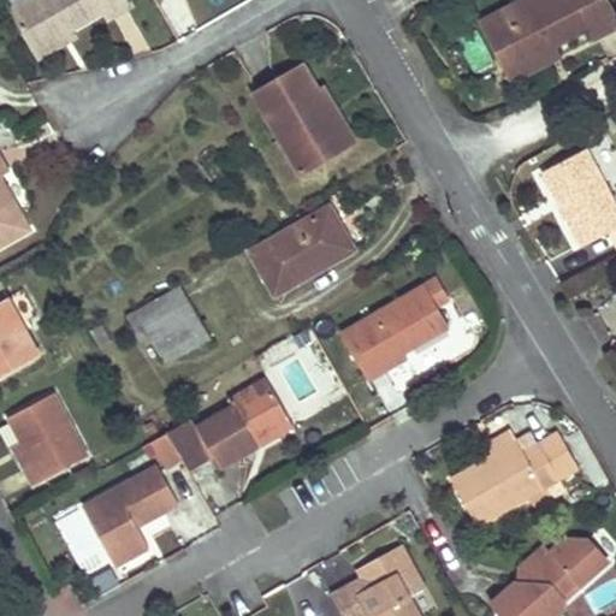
[(135,7),(130,0),(33,0),(15,11),(39,53),(73,34),(112,11),(116,19),(135,7)]
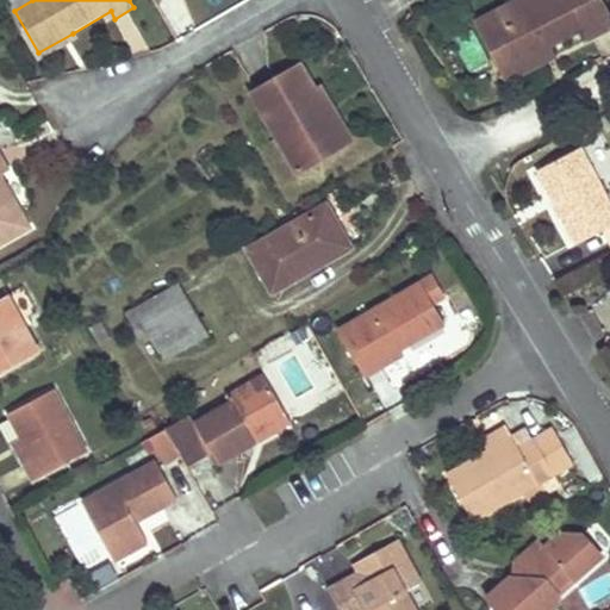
[(609,26),(609,14),(602,0),(521,0),(483,20),(504,62),(546,39),(551,47),(587,27),(592,37),(609,26)]
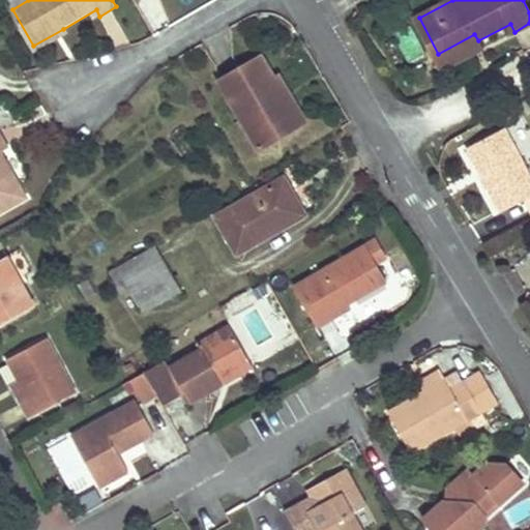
[(63,29),(33,46),(36,52),(66,35),(63,29)]
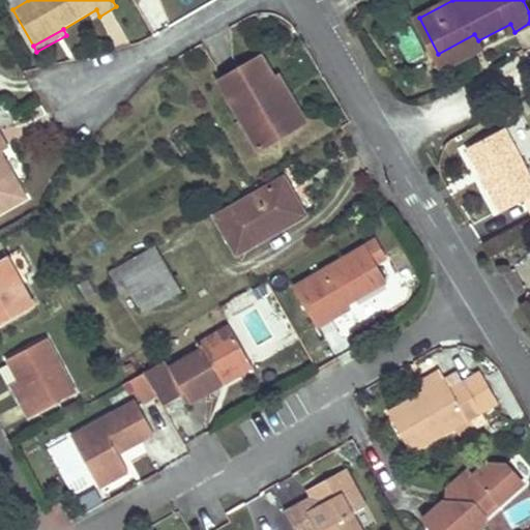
[(474,34),(438,54),(445,67),(481,49),(478,40),(474,34)]
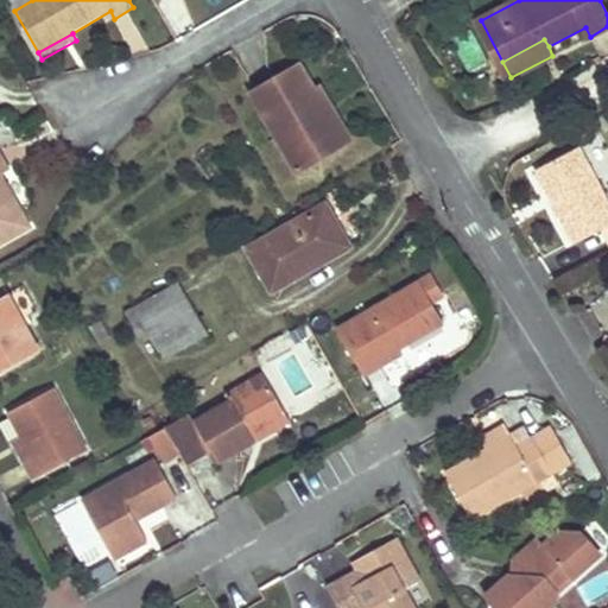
[(316,87),(302,62),(253,89),(299,170),(331,151),(311,115),(328,106),(316,87)]
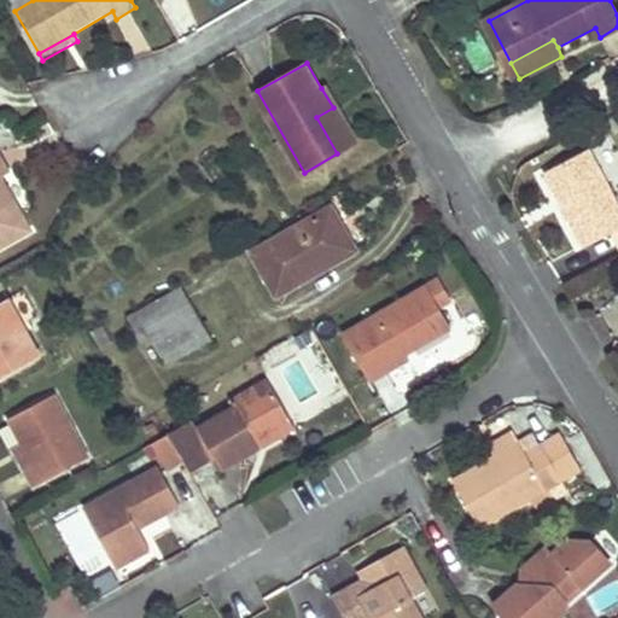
[(333,108),(338,105),(327,85),(321,88),(333,108)]
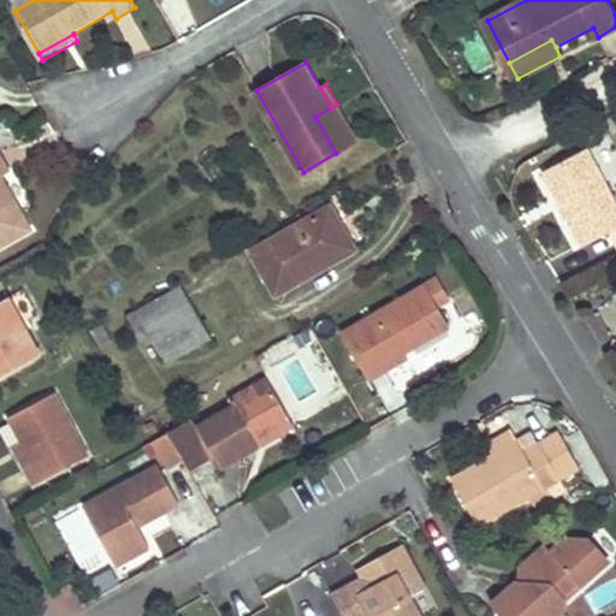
[(357,140),(337,105),(332,107),(315,117),(336,153),(357,140)]
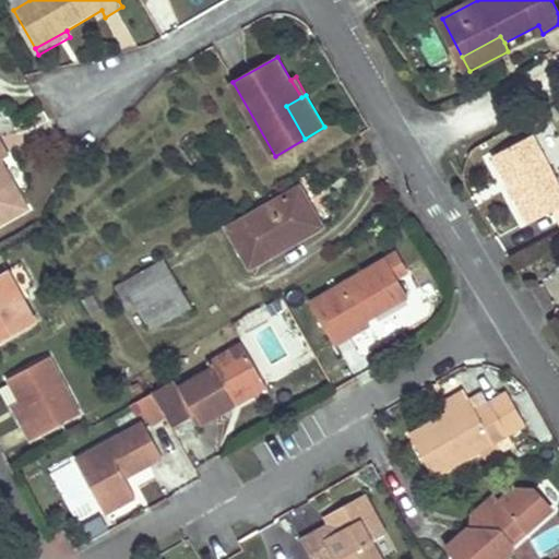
[(558,180),(532,128),(487,151),(523,223),(558,203),(558,180)]
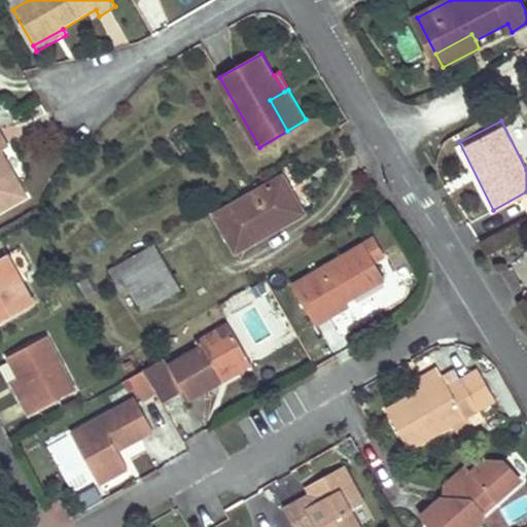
[(2,151),(8,146),(0,130),(0,211),(27,197),(2,151)]
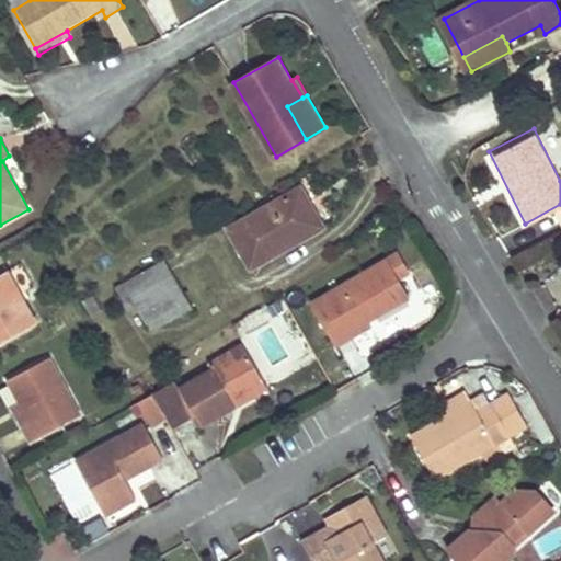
[(324,228),(301,190),(231,230),(254,268),(324,228)]
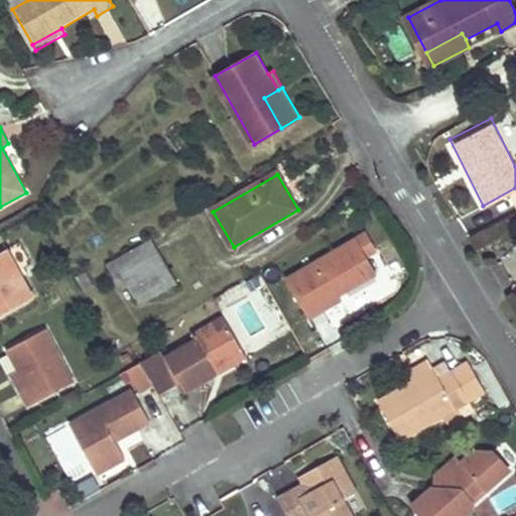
[(341,295),(378,274),(357,239),(287,279),(310,319),(344,301),(341,295)]
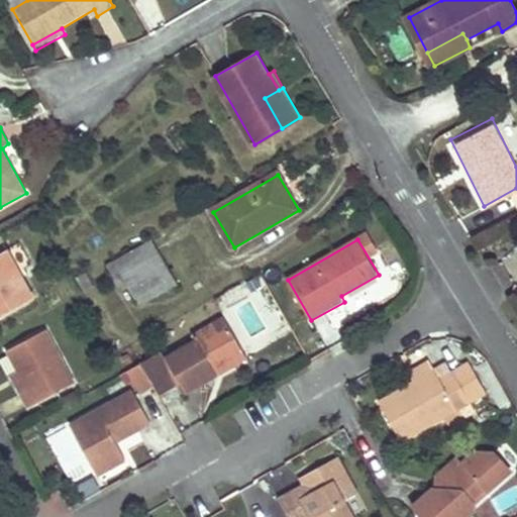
[(33,264),(21,241),(8,248),(0,251),(0,317),(35,299),(20,270),(33,264)]
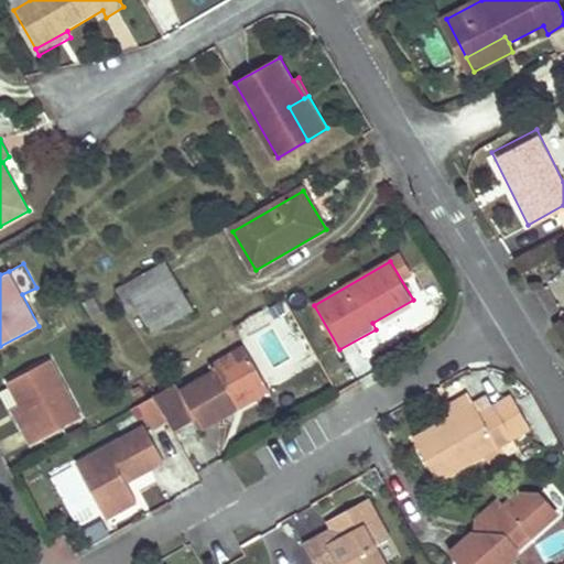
[(195,312),(174,278),(134,301),(155,335),(195,312)]
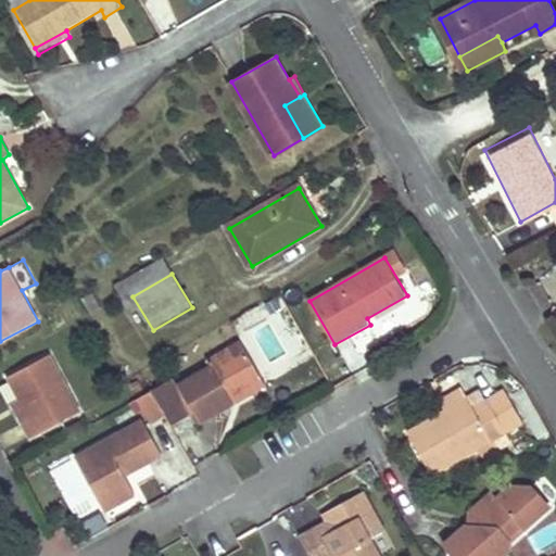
[(291,352),(307,342),(289,313),(273,323),(291,352)]
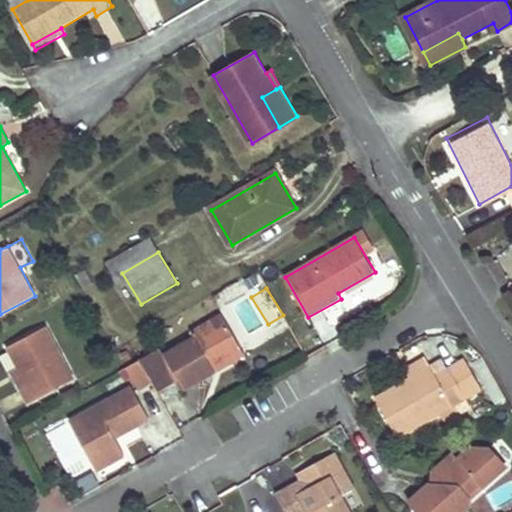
[(242,348),(223,316),(195,333),(197,338),(166,355),(181,381),(187,391),(218,373),(213,364),(242,348)]
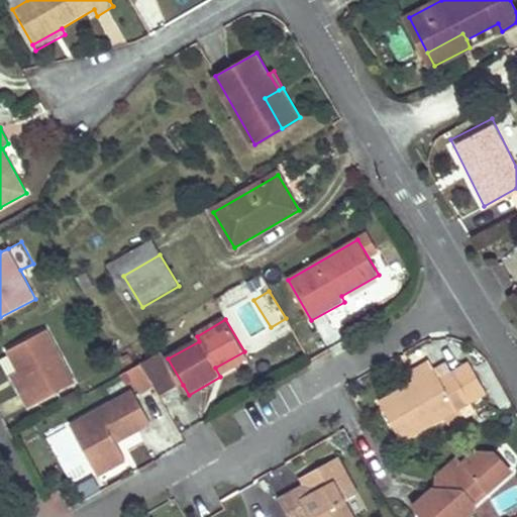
[(77,384),(48,330),(10,350),(21,372),(30,389),(22,394),(31,409),(77,384)]
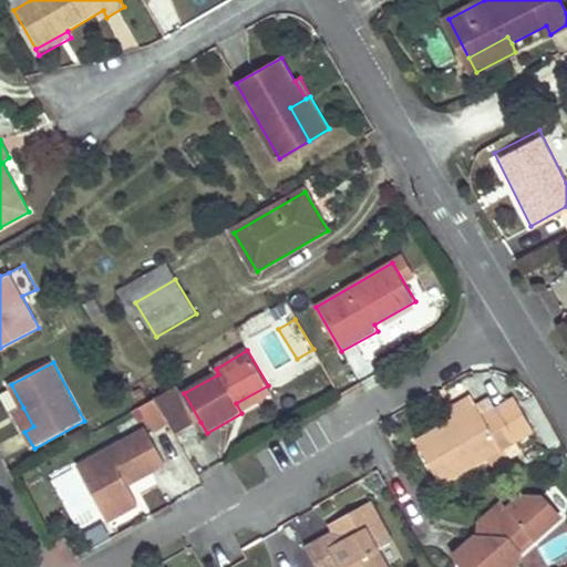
[(166,382),(162,373),(151,380),(155,388),(166,382)]
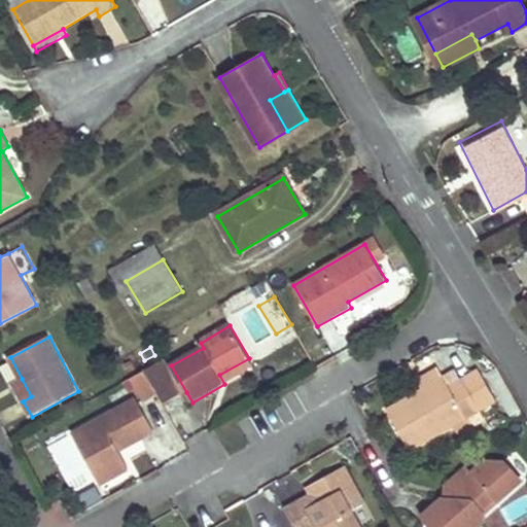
[(249,358),(219,375),(224,384),(254,367),(249,358)]
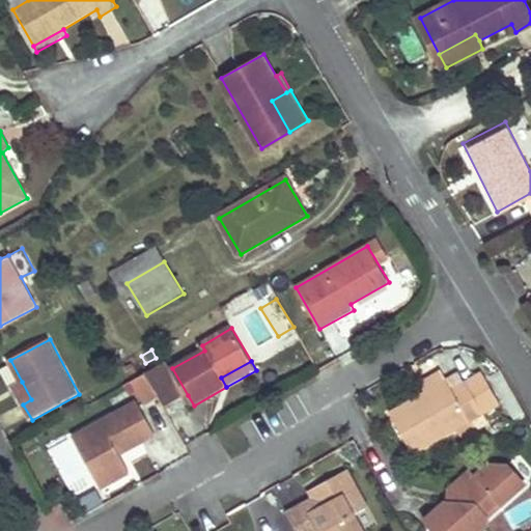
[(188,395),(172,368),(150,381),(161,398),(166,408),(188,395)]
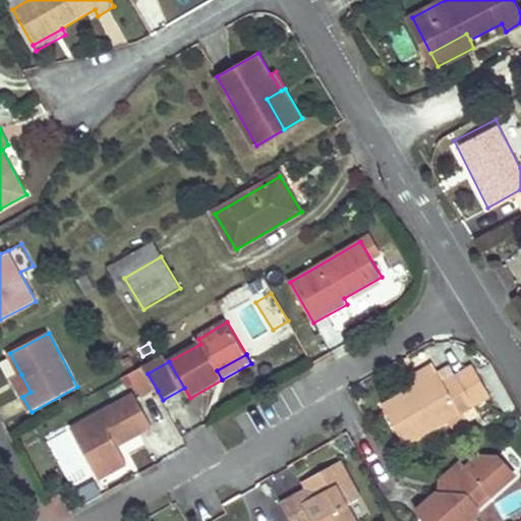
[(438,371),(433,362),(416,372),(421,381),(438,371)]
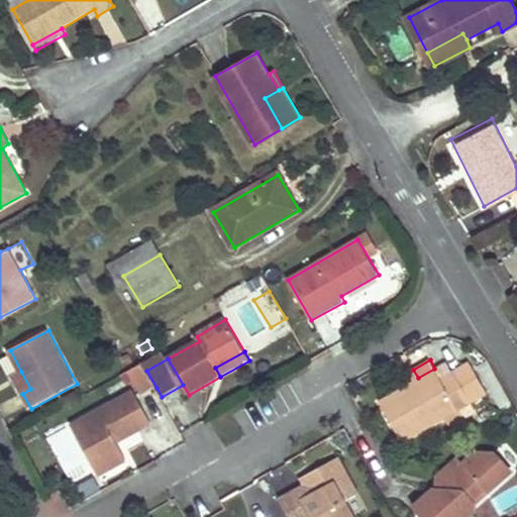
[(494,376),(484,359),(476,363),(486,381),(494,376)]
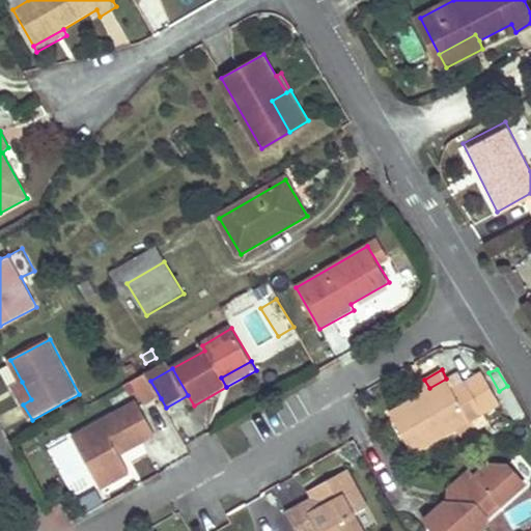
[(500,402),(481,371),(451,388),(446,379),(429,388),(389,411),(412,452),(500,402)]
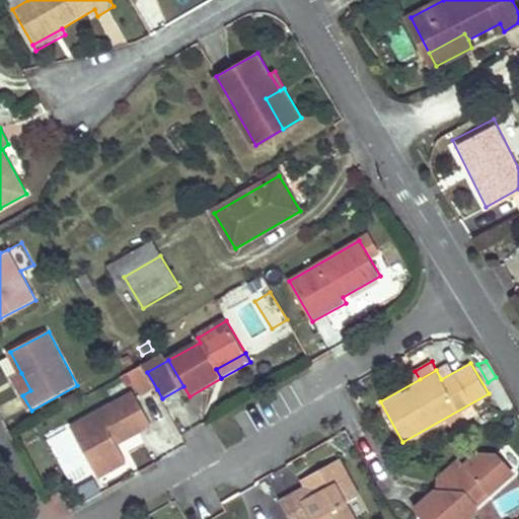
[(147,372),(144,367),(131,375),(144,397),(157,389),(147,372)]
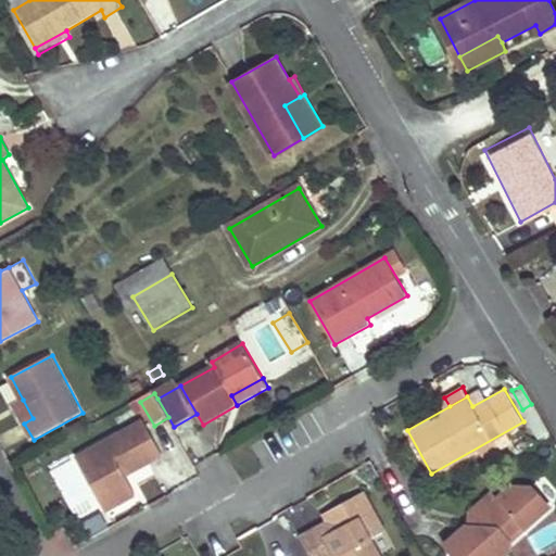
[(33,418),(23,400),(14,404),(24,424),(33,418)]
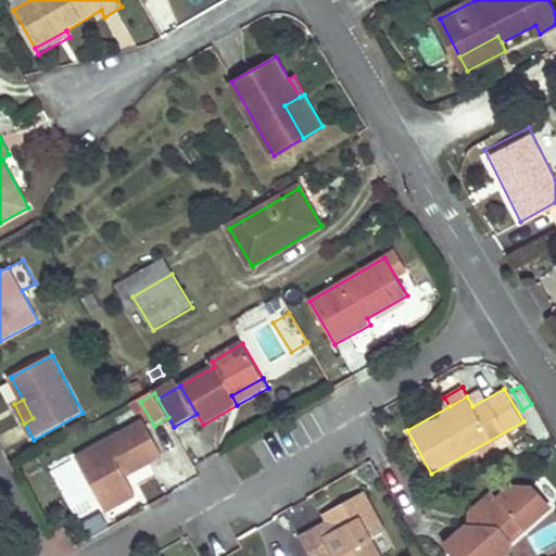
[(139,496),(128,477),(165,456),(147,421),(79,457),(110,512),(139,496)]
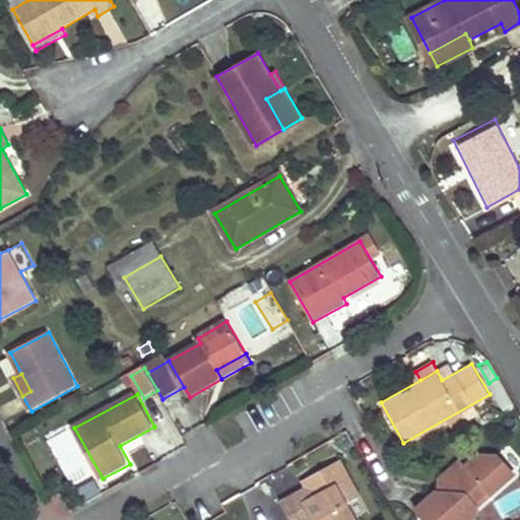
[(495,471),(497,457),(479,455),(469,465),(463,459),(440,479),(446,486),(446,492),(439,492),(429,500),(435,507),(423,517),(425,519),(471,519),(475,516),(476,511),(472,506),(485,495),(489,499),(506,483),(495,471)]
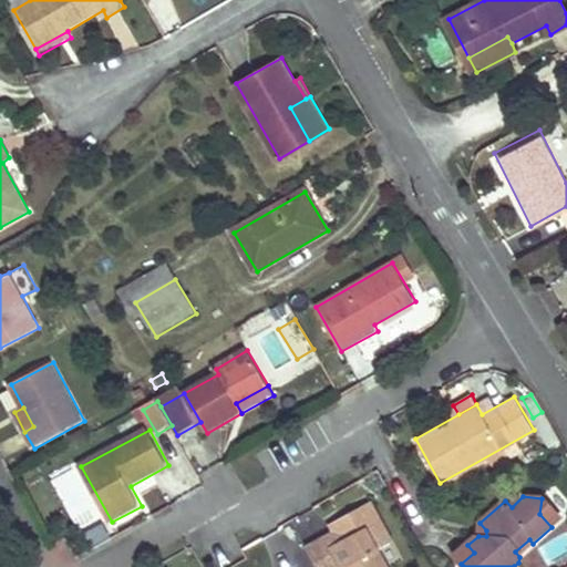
[(560,519),(542,498),(539,514),(552,527),(560,519)]
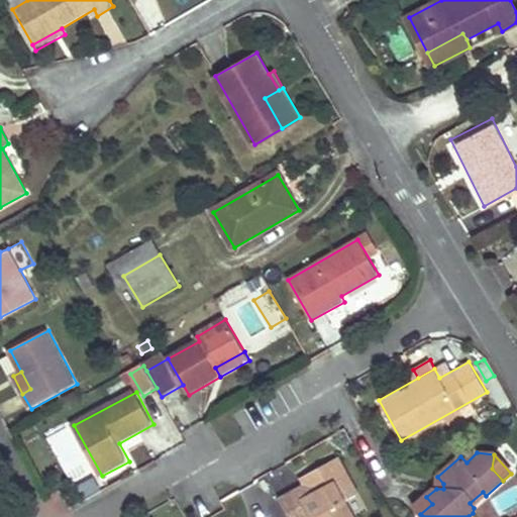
[(335,481),(341,477),(348,473),(339,455),(302,477),(312,493),(303,499),(313,516),(354,516),(350,508),(335,481)]
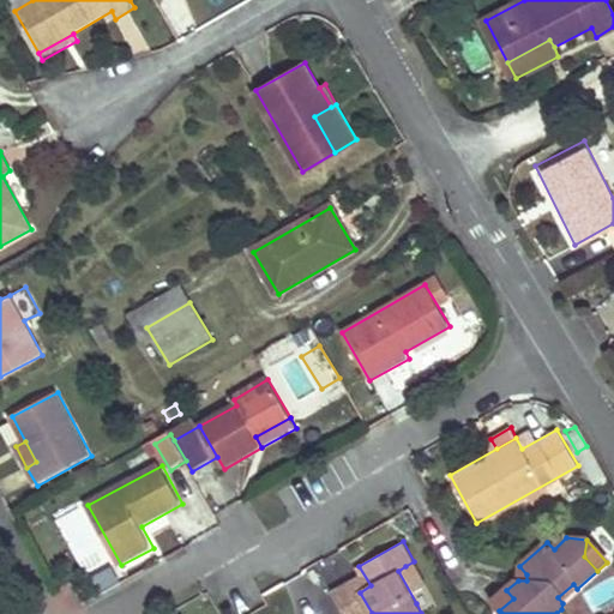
[(425,599),(405,566),(398,571),(416,603),(425,599)]
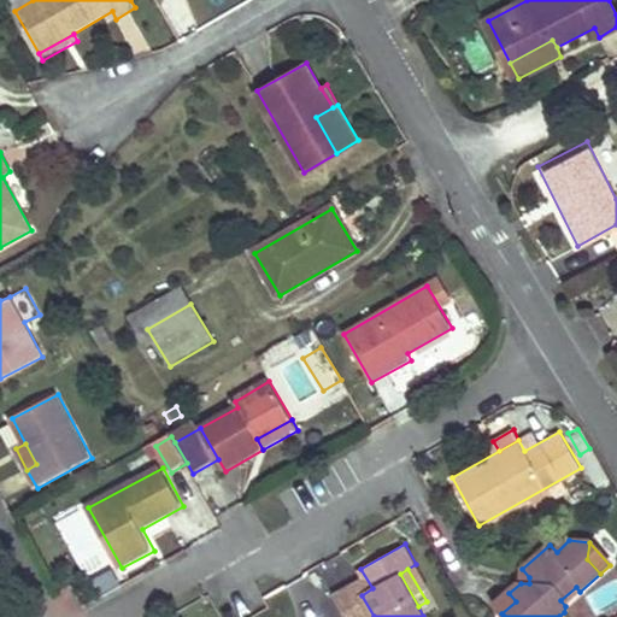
[(494,607),(501,613),(516,601),(509,593),(494,607)]
